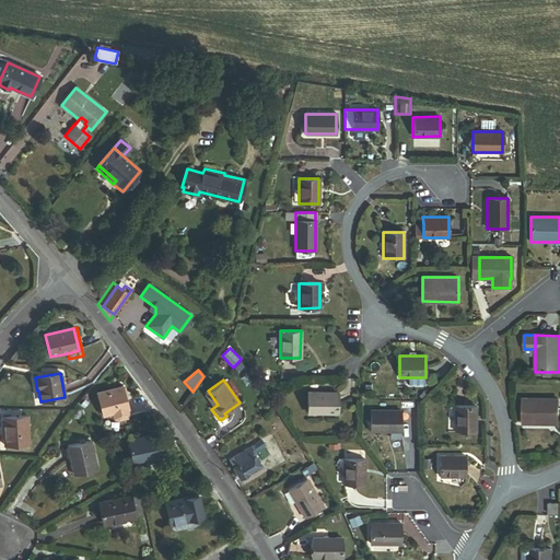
[(121,386),(97,394),(103,416),(114,412),(128,408),(121,386)]
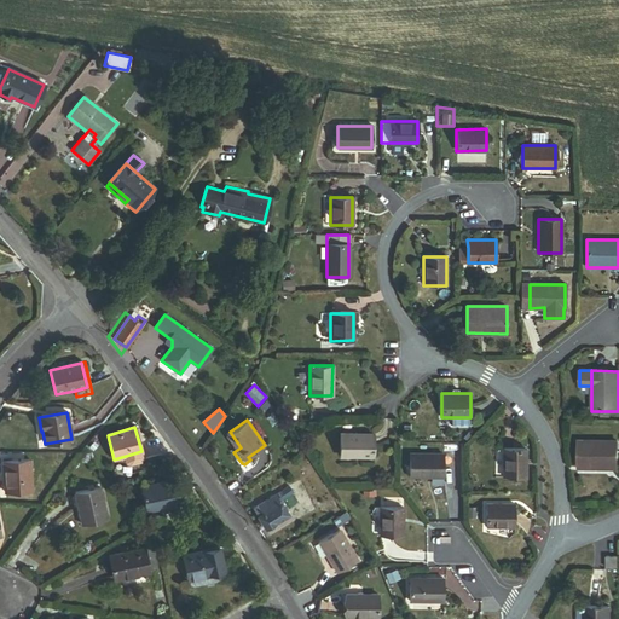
[(372,433),(340,433),(340,457),(372,457),(372,433)]
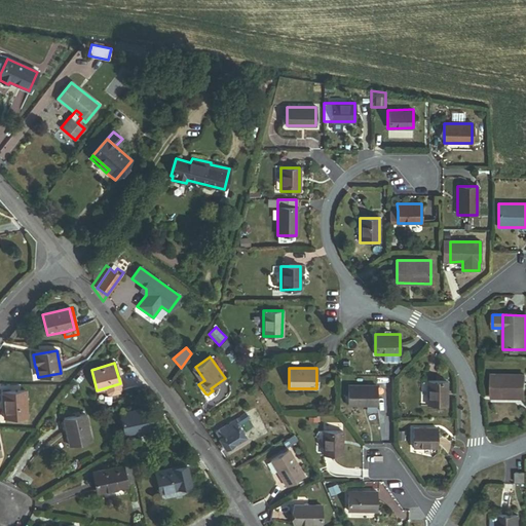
[(523,374),(490,374),(490,398),(523,398),(523,374)]
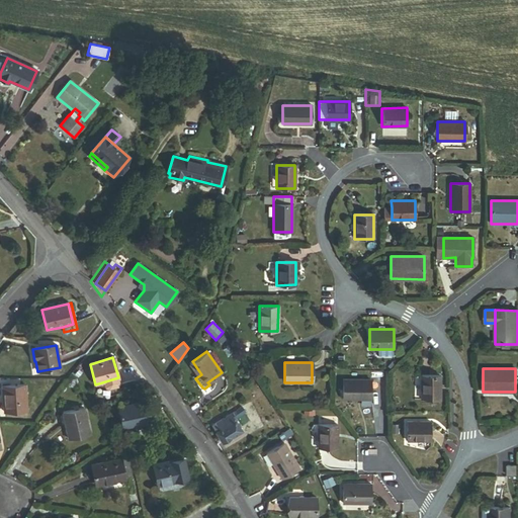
[(439,375),(421,375),(421,400),(439,400),(439,375)]
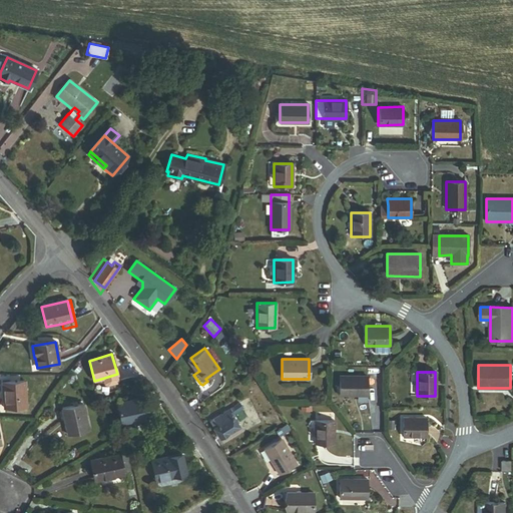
[(117,374),(104,378),(105,383),(108,385),(117,382),(118,379),(117,374)]
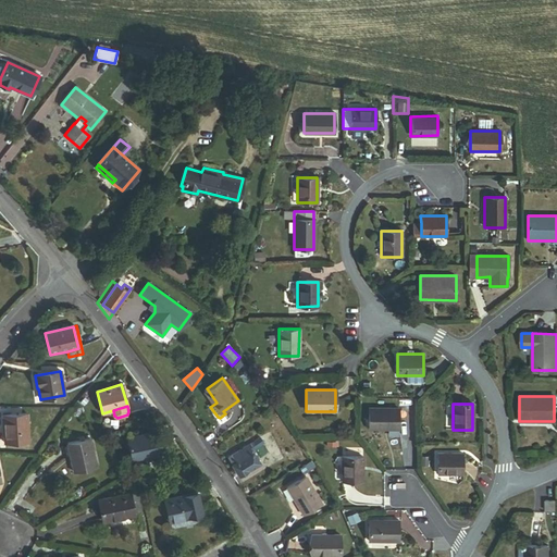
[(398,408),(368,408),(368,429),(398,429),(398,408)]
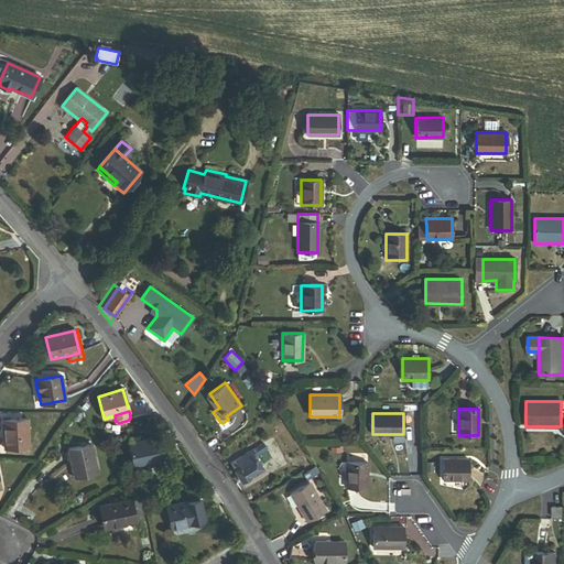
[(26,420),(3,421),(6,448),(29,446),(26,420)]
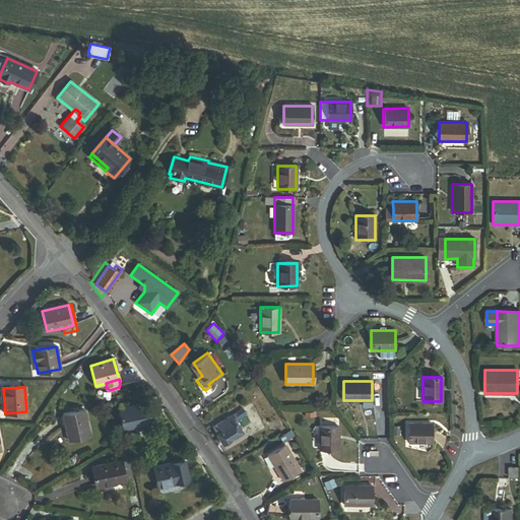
[(120,409),(124,429),(152,423),(147,403),(120,409)]
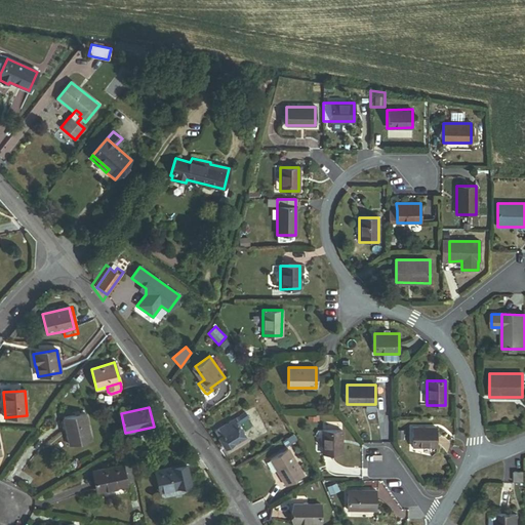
[(245,412),(235,418),(238,423),(248,418),(245,412)]
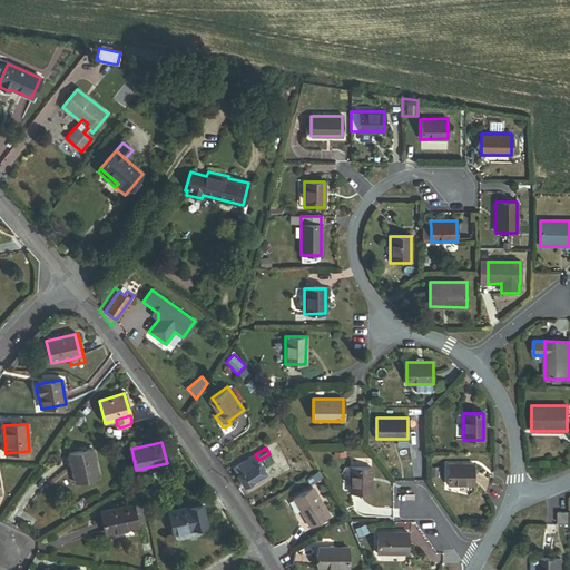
[(91,449),(69,454),(76,483),(98,479),(91,449)]
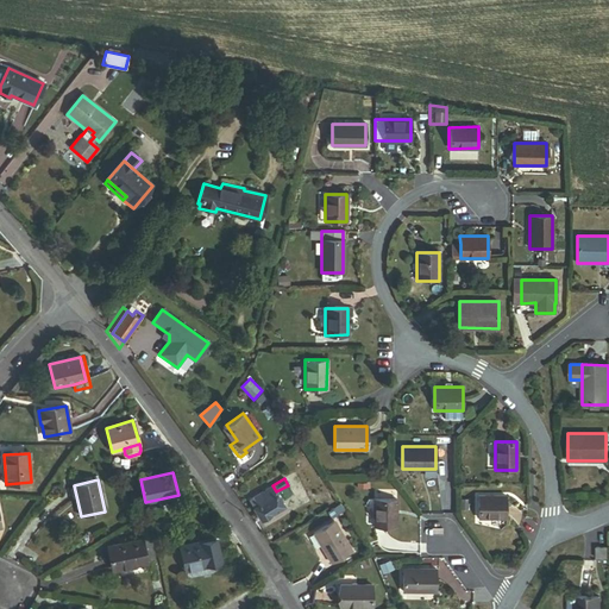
[(321,484),(312,489),(315,495),(325,490),(321,484)]
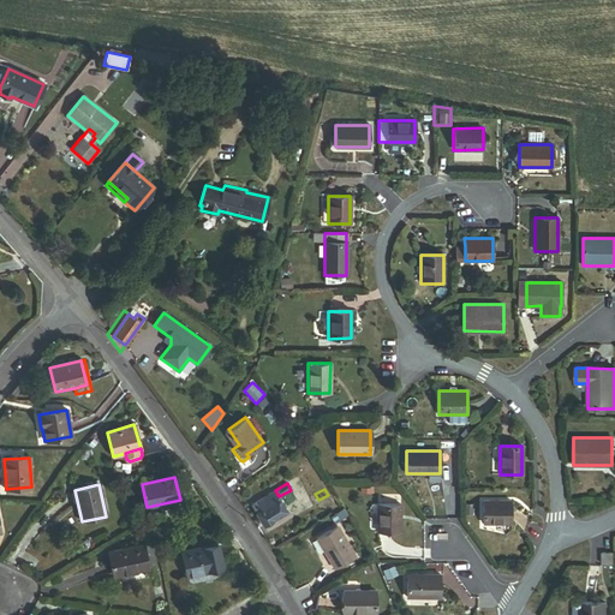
[(275,490),(256,502),(261,511),(257,513),(264,525),(287,512),(279,496),(275,490)]
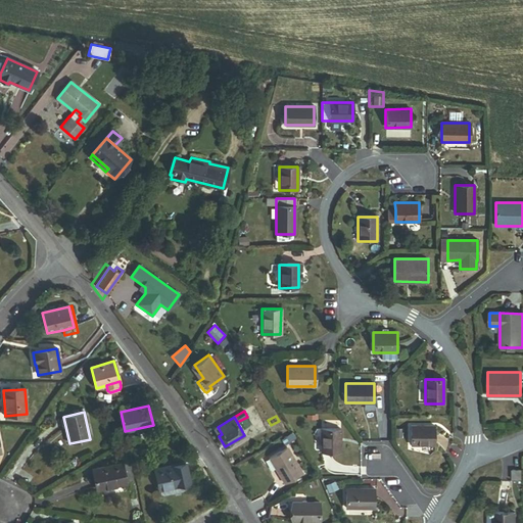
[(271,425),(269,426),(274,434),(285,427),(281,420),(279,421),(271,425)]
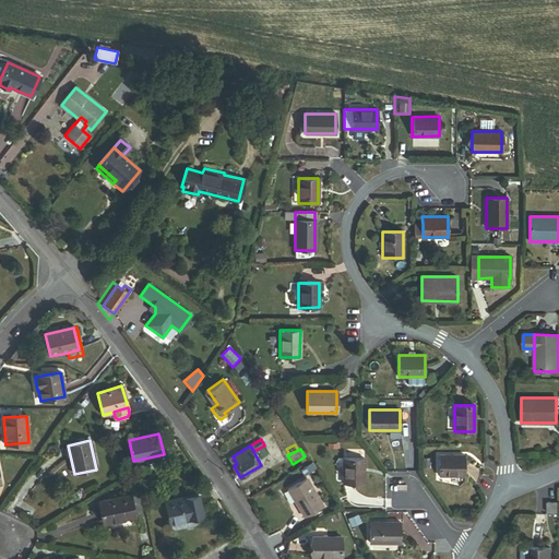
[(464,455),(438,454),(438,476),(464,476),(464,455)]
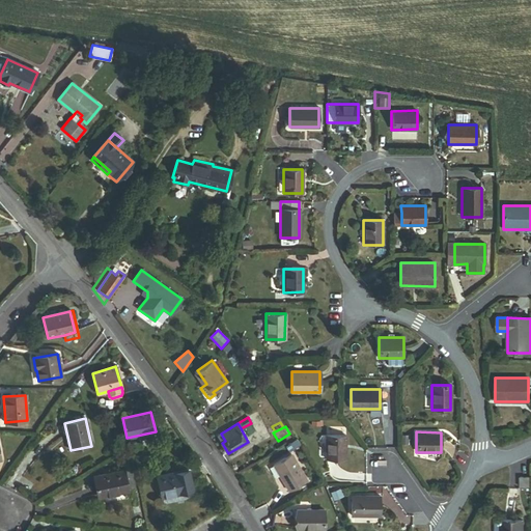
[(345,436),(326,436),(326,459),(344,459),(345,436)]
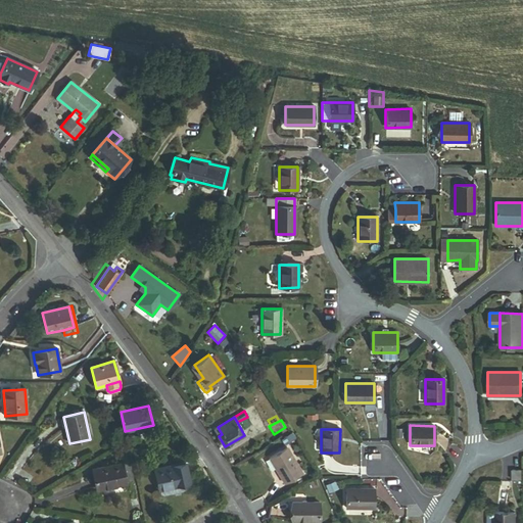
[(287,447),(270,458),(285,484),(303,474),(287,447)]
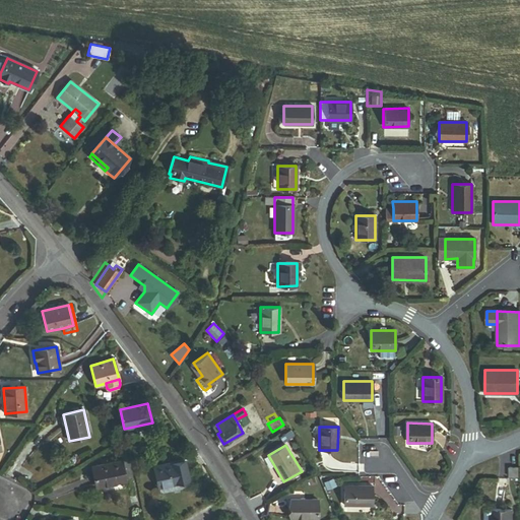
[(153,467),(158,488),(189,480),(184,460),(153,467)]
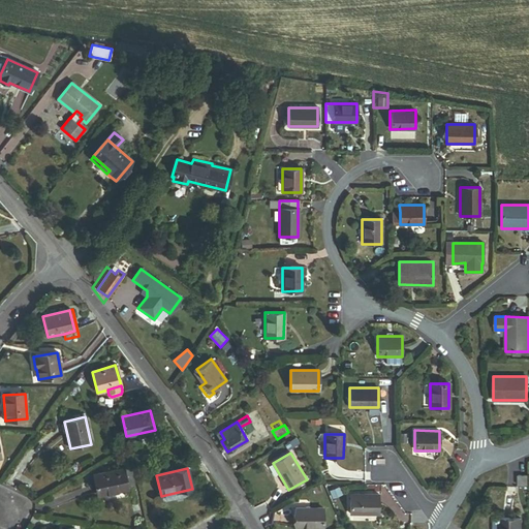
[(124,469),(94,475),(98,495),(128,489),(124,469)]
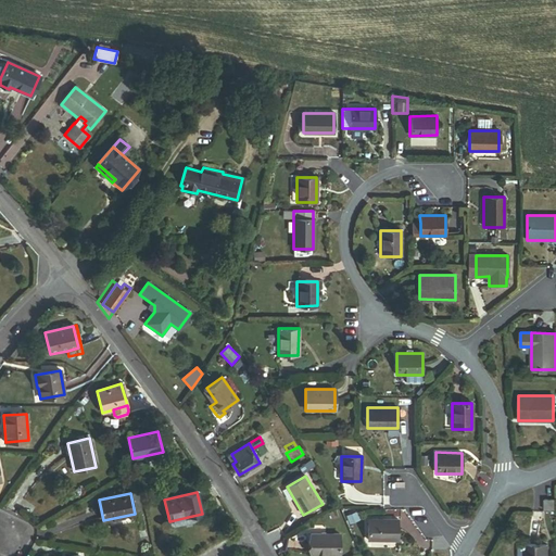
[(553,501),(544,501),(544,509),(553,509),(553,501)]
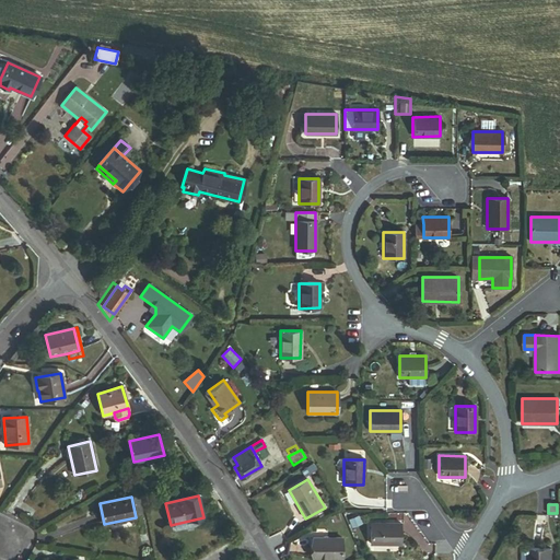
[(203,517),(171,525),(173,533),(202,525),(205,524),(203,521),(203,517)]
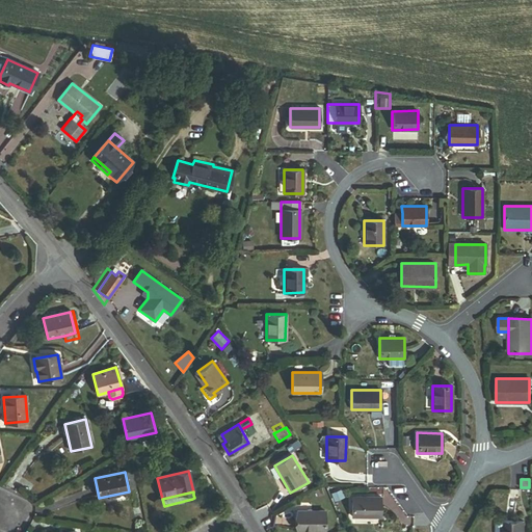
[(380,497),(351,497),(351,517),(380,517),(380,497)]
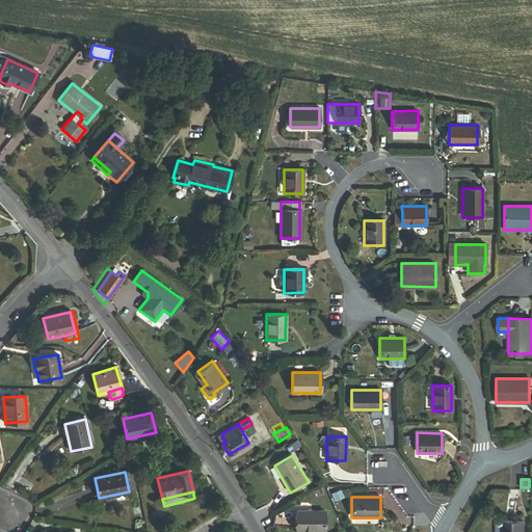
[(324,511),(298,511),(298,530),(324,530),(324,511)]
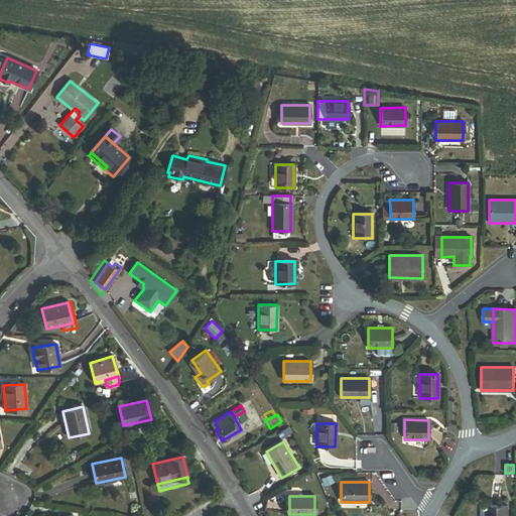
[(506,515),(506,505),(489,505),(488,515),(506,515)]
